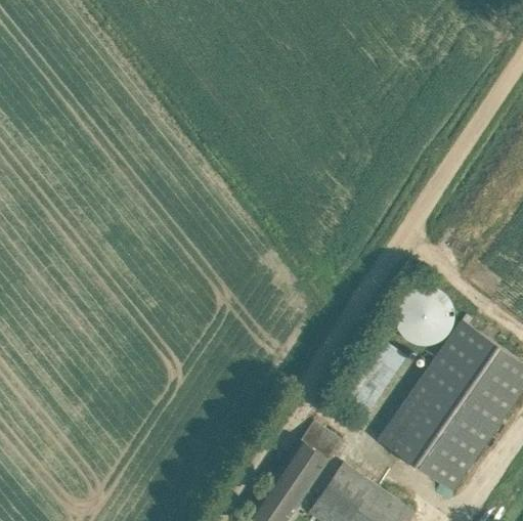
[(418,288),(410,291),(403,296),(400,300),(398,304),(397,308),(395,315),(395,319),(397,329),(400,333),(402,336),(405,339),(409,342),(417,345),(421,346),(426,347),(434,346),(437,344),(445,340),(449,334),(451,331),(454,322),(455,318),(454,310),(453,305),(451,302),(448,297),(443,293),(440,291),(435,289),(429,287),(423,287),(418,288)]
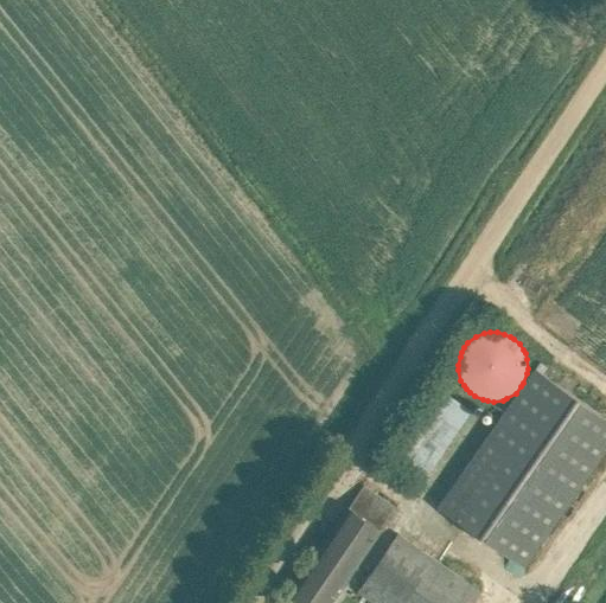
[(440,511),(525,570),(605,454),(605,419),(537,372),(440,511)]
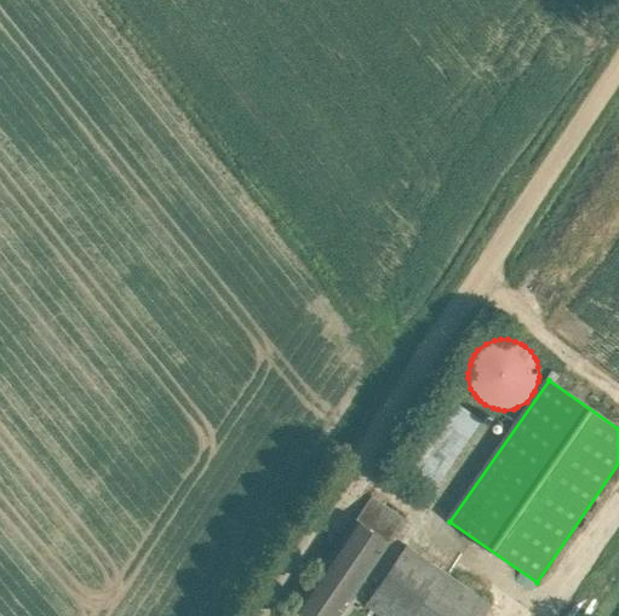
[(435,414),(471,439),(483,421),(447,396),(435,414)]
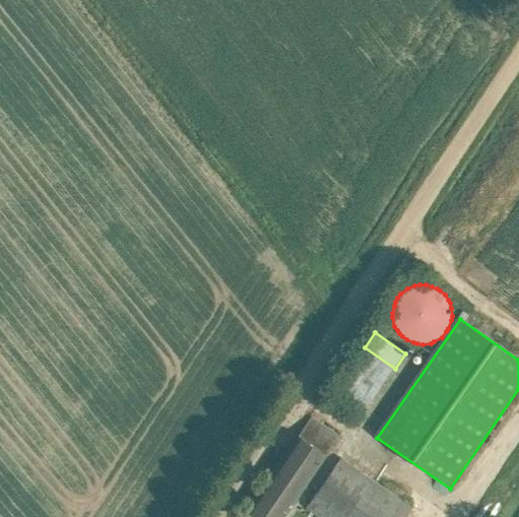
[(284,516),(339,438),(312,419),(249,512),(256,516),(284,516)]
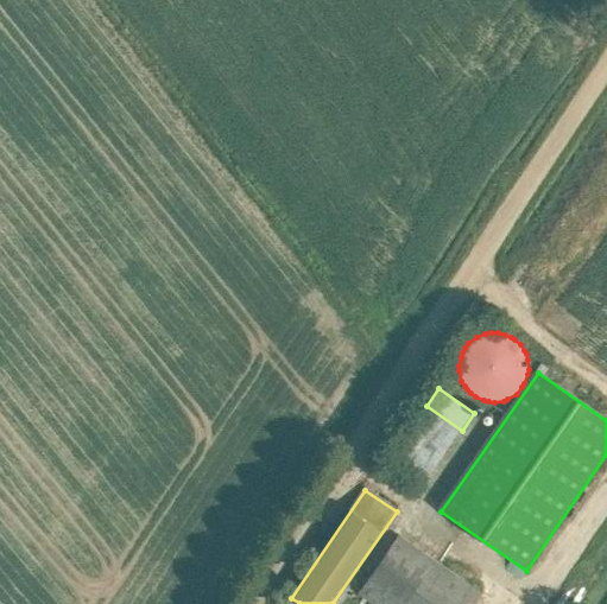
[(359,592),(375,603),(480,603),(485,597),(397,536),(359,592)]
